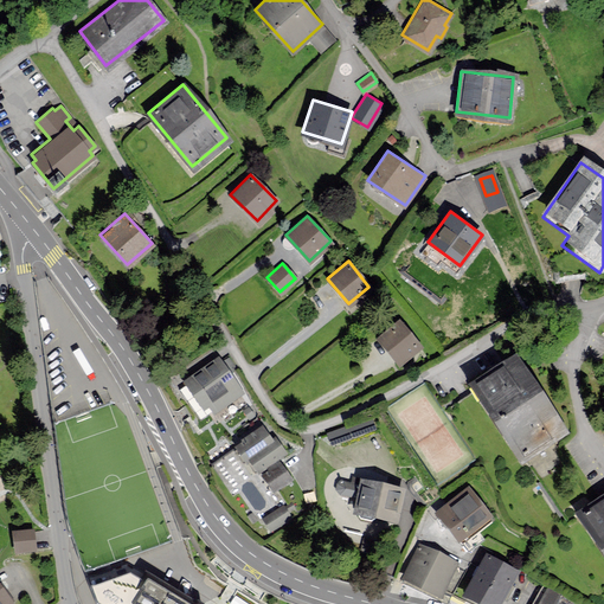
[(419,346),(398,320),(377,336),(399,362),(419,346)]
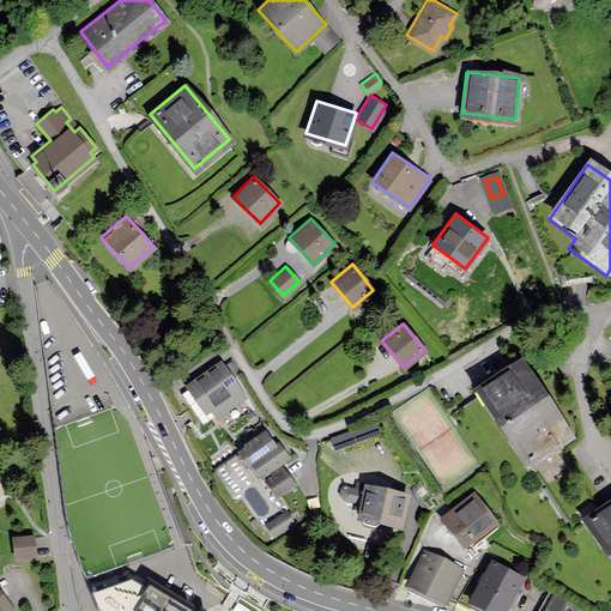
[(520,357),(476,386),(526,464),(572,435),(520,357)]
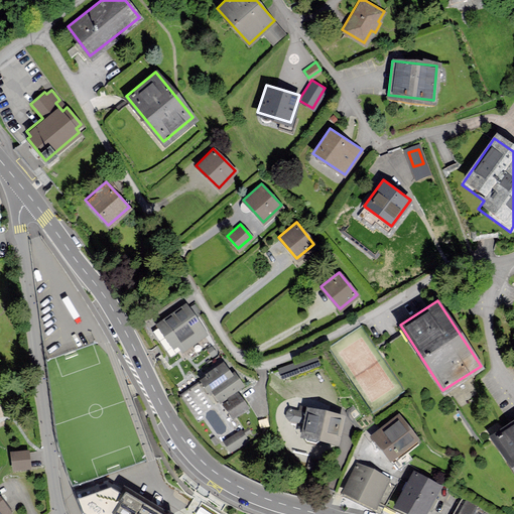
[(205,333),(184,303),(156,323),(172,346),(176,344),(180,350),(205,333)]
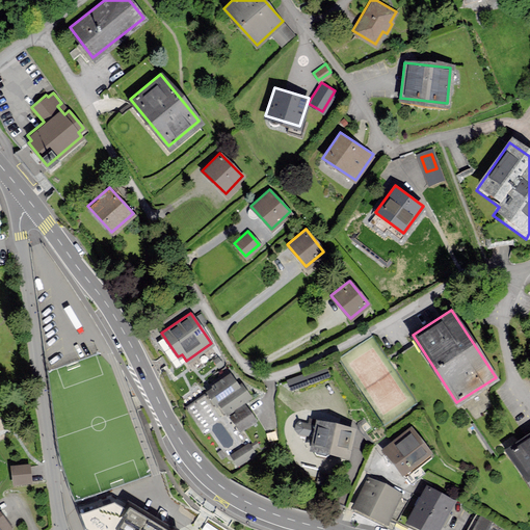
[(287,385),(318,378),(316,369),(286,375),(287,385)]
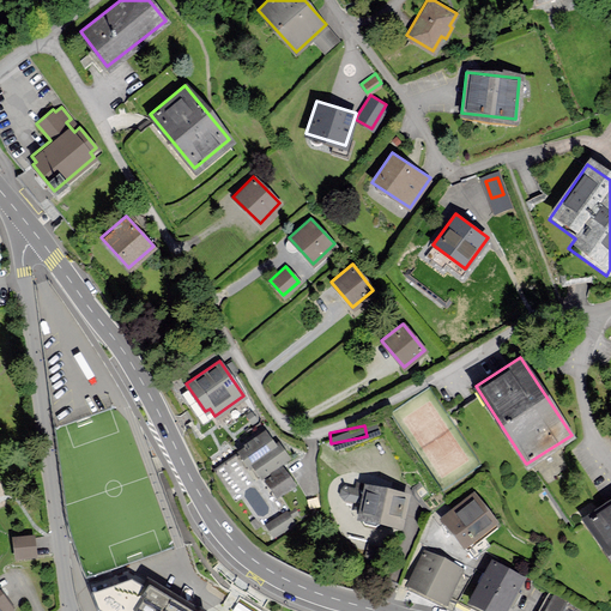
[(277,446),(266,429),(237,449),(247,464),(250,460),(260,475),(289,455),(280,443),(277,446)]
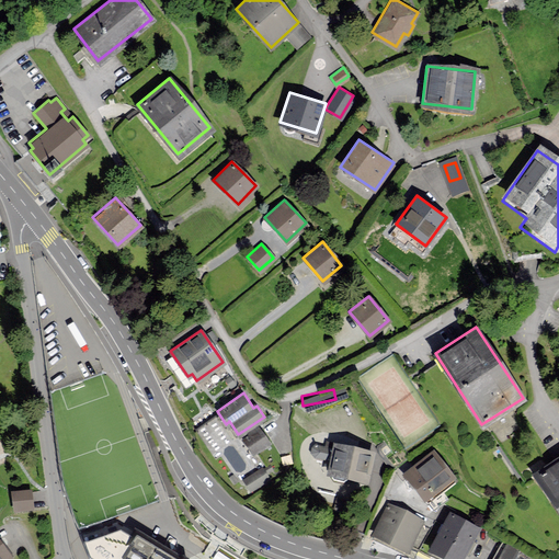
[(269,442),(259,428),(242,438),(253,453),(269,442)]
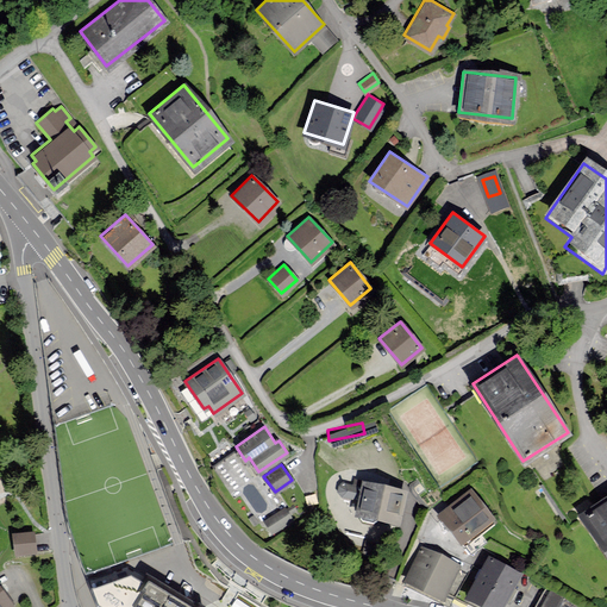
[(356,480),(337,477),(336,492),(355,494),(356,480)]
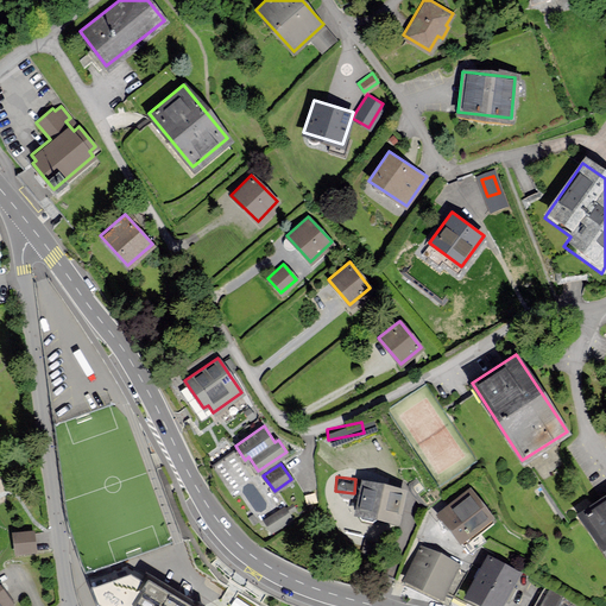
[(403,487),(361,479),(355,512),(396,521),(403,487)]
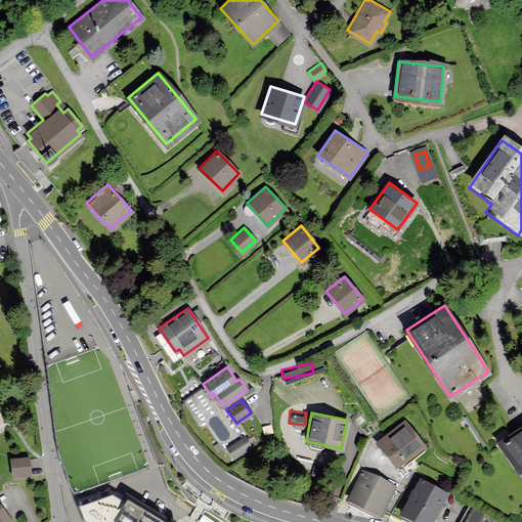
[(423,443),(403,419),(375,440),(394,465),(423,443)]
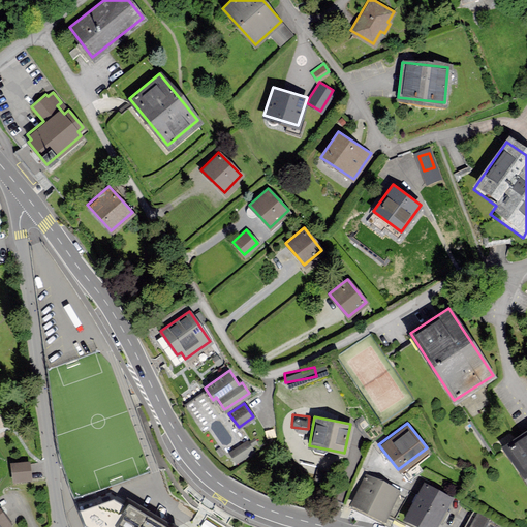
[(526,434),(505,448),(526,483),(526,434)]
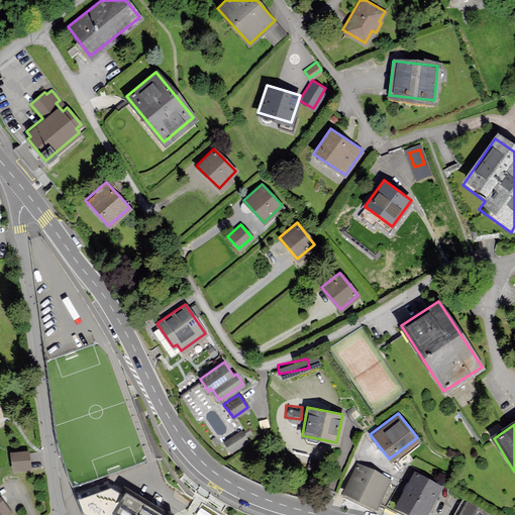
[(245,439),(240,430),(223,440),(228,449),(245,439)]
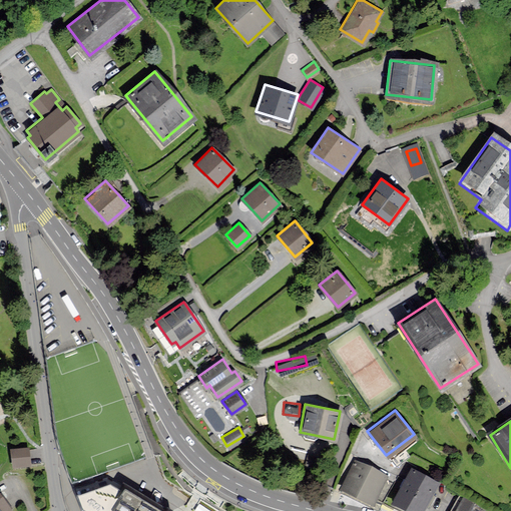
[(27,447),(11,449),(12,464),(29,462),(27,447)]
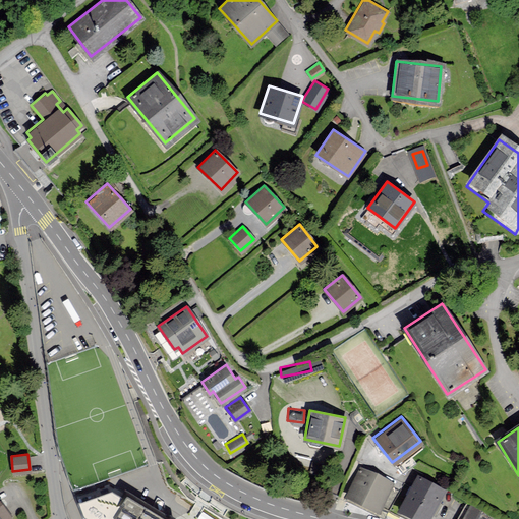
[(360,467),(346,495),(377,510),(391,482),(360,467)]
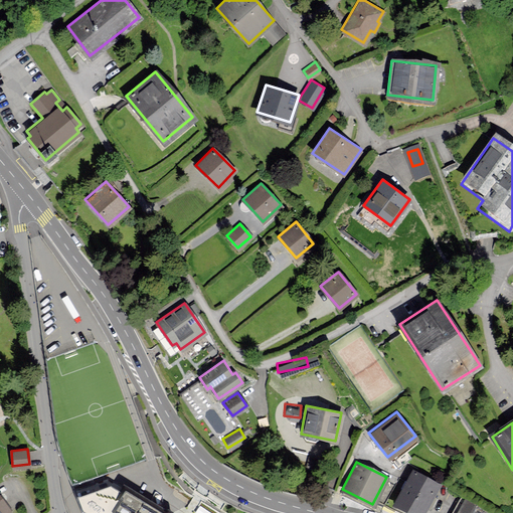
[(412,470),(394,503),(412,512),(421,512),(439,484),(412,470)]
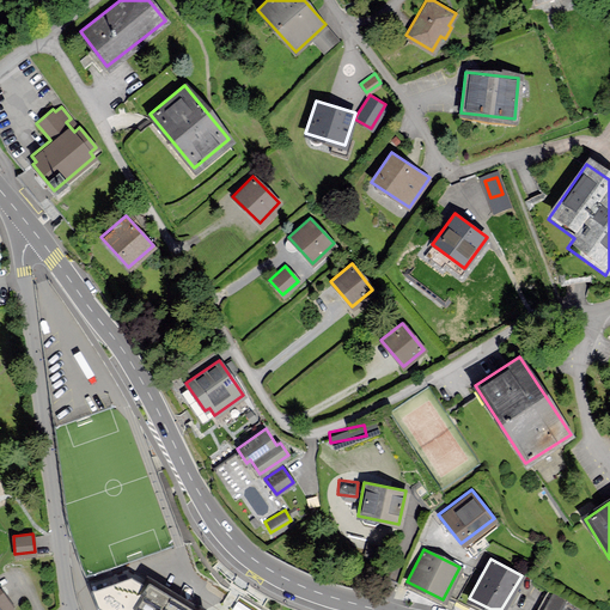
[(194,609),(157,587),(101,607),(102,609),(194,609)]
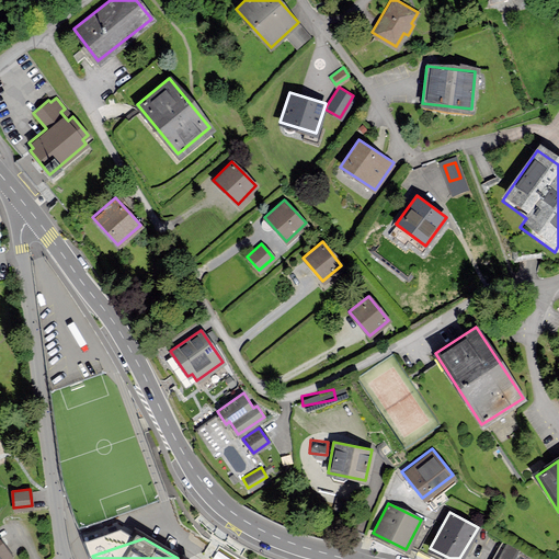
[(0,558),(4,558),(10,556),(0,540),(0,558)]
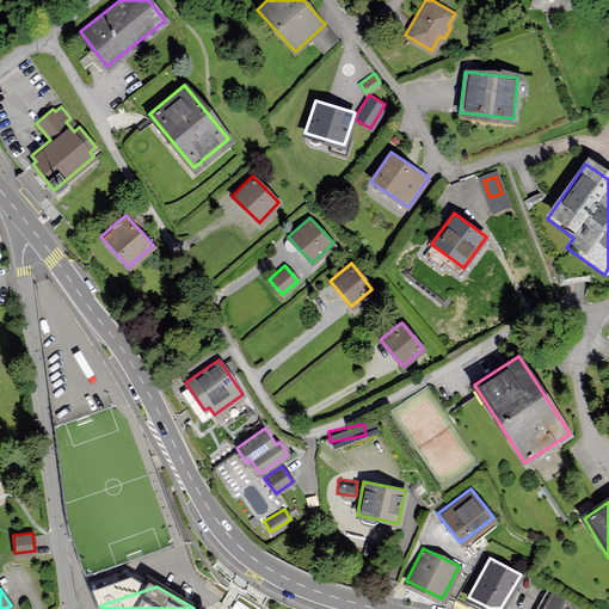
[(577,608),(553,591),(542,608),(577,608)]
